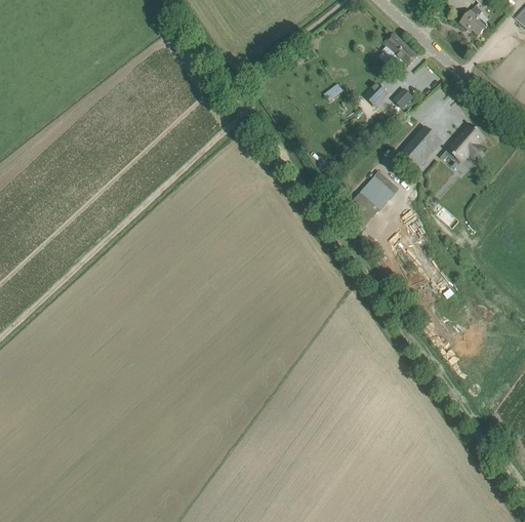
[(475,4),(459,21),(466,26),(468,25),(478,34),(487,25),(477,14),(482,9),(475,4)]
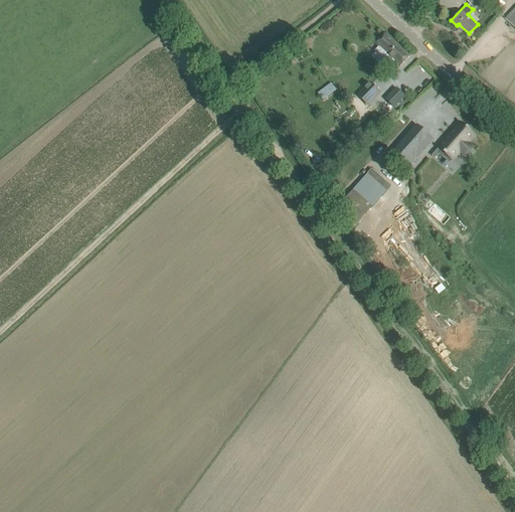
[(514,5),(505,16),(514,25),(514,5)]
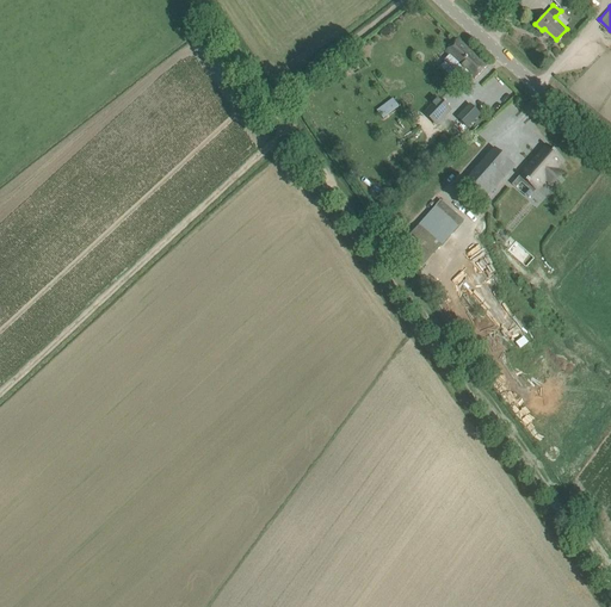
[(449,51),(444,57),(468,79),(473,74),(475,75),(486,63),(457,37),(446,49),(449,51)]
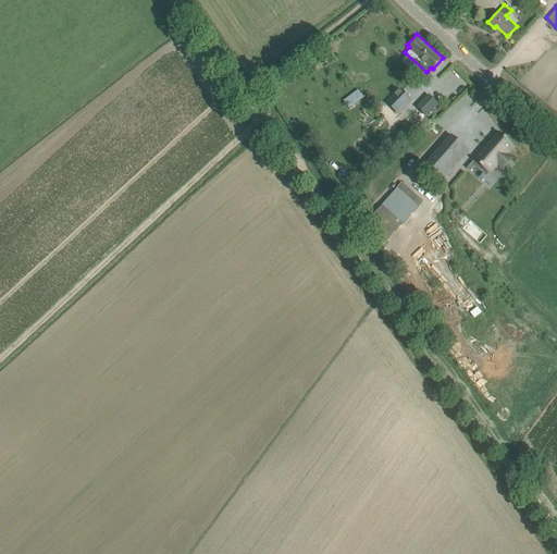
[(358,86),(343,97),(349,106),(364,94),(358,86)]
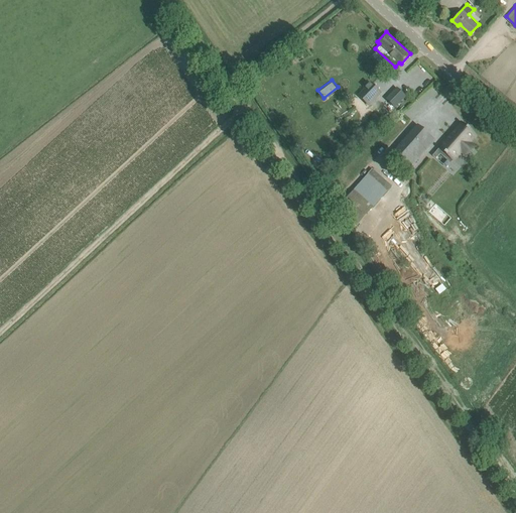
[(366,88),(359,95),(369,104),(381,91),(370,80),(364,86),(366,88)]
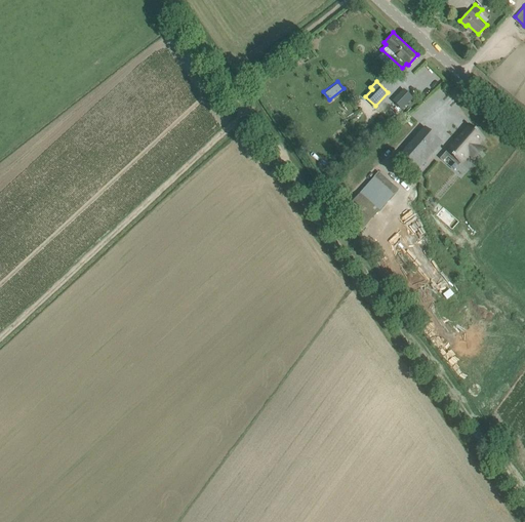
[(403,87),(393,97),(402,107),(412,96),(403,87)]
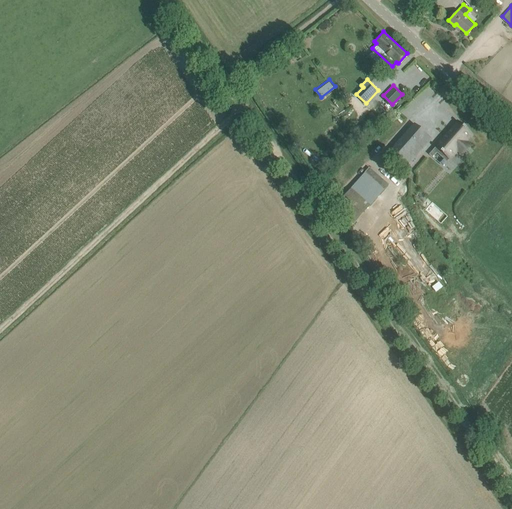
[(458,120),(436,145),(441,150),(443,152),(449,157),(457,148),(463,153),(471,144),(470,144),(467,141),(465,139),(471,132),(471,131),(470,131),(465,127),(466,126),(464,124),(463,125),(458,120)]
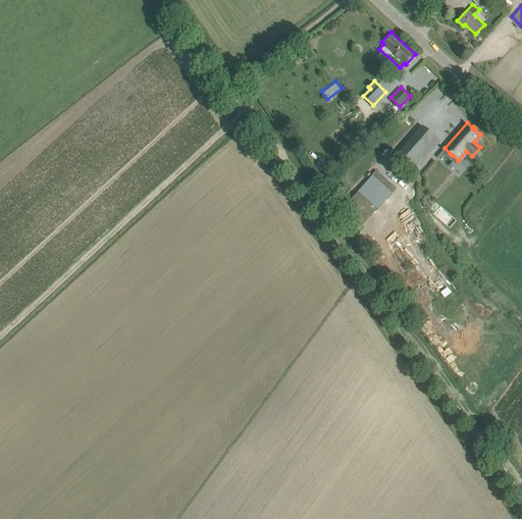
[(422,125),(398,153),(414,167),(432,147),(438,140),(432,134),(427,130),(423,125),(422,125)]
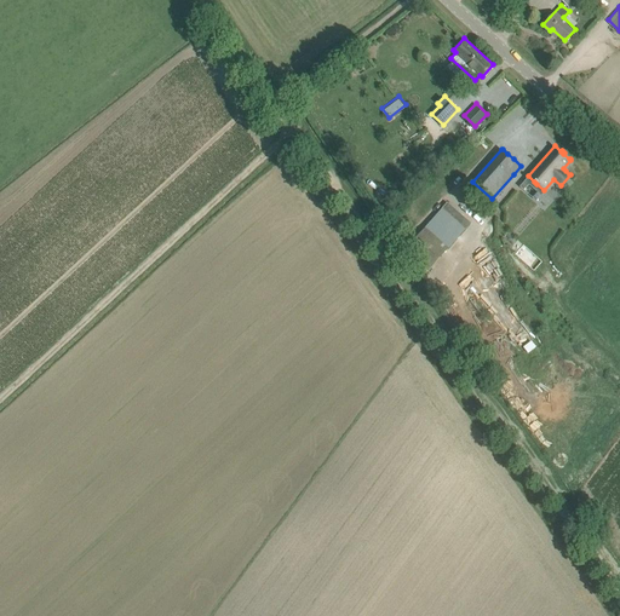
[(447,201),(406,248),(429,269),(470,222),(447,201)]
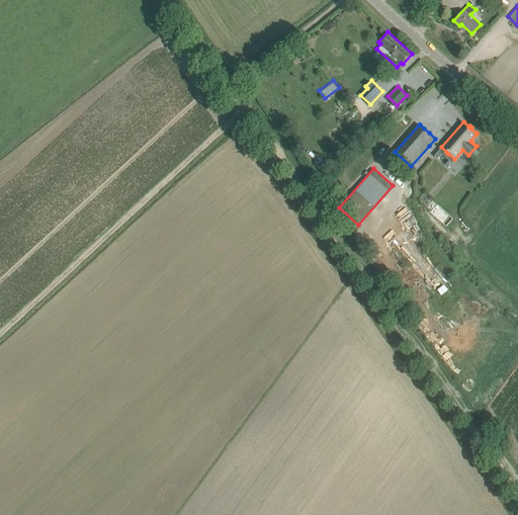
All buildings are outlined.
